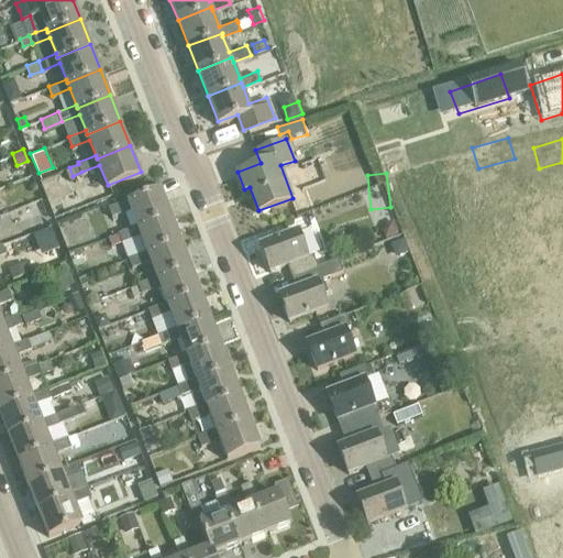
[(130,207),(135,223),(138,227),(169,215),(159,188),(128,200),(127,198),(108,205),(112,215),(130,207)]
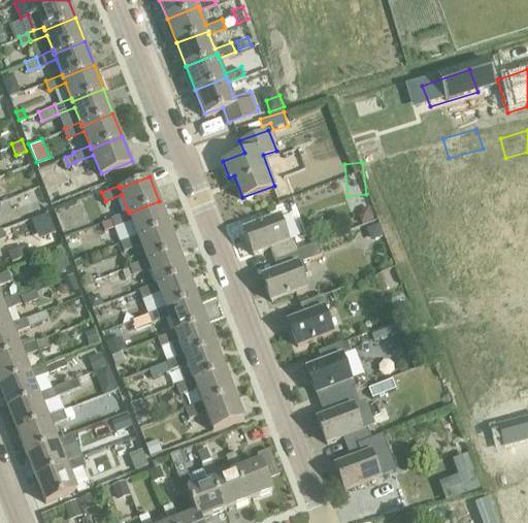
[(58,185),(48,189),(53,201),(63,197),(58,185)]
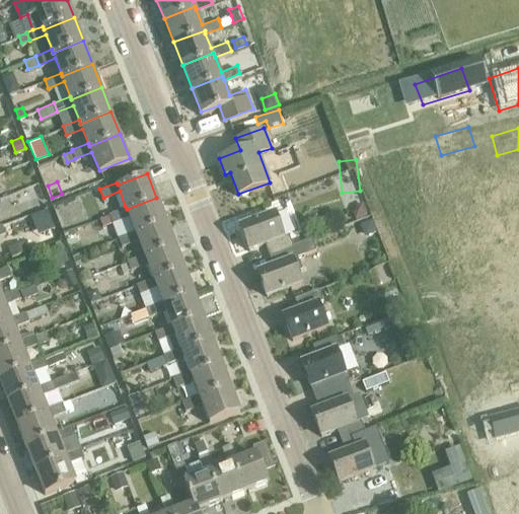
[(129,215),(134,229),(136,233),(166,221),(156,198),(127,209),(125,206),(109,213),(113,221),(129,215)]
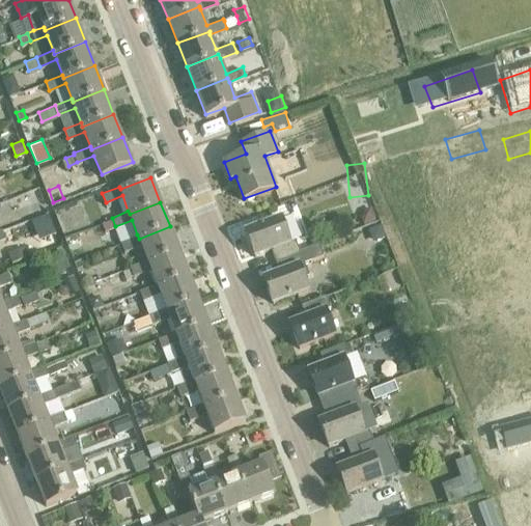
[(364,208),(362,214),(365,221),(378,216),(372,204),(364,208)]
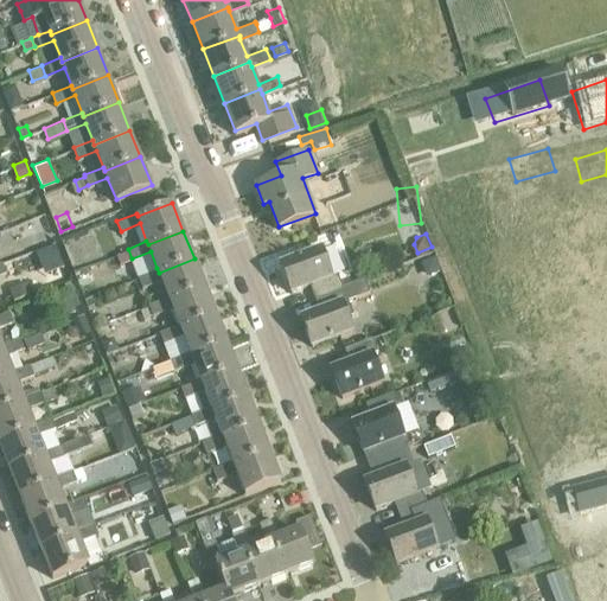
[(310,282),(314,296),(342,286),(337,272),(331,274),(320,247),(280,262),(291,289),(310,282)]
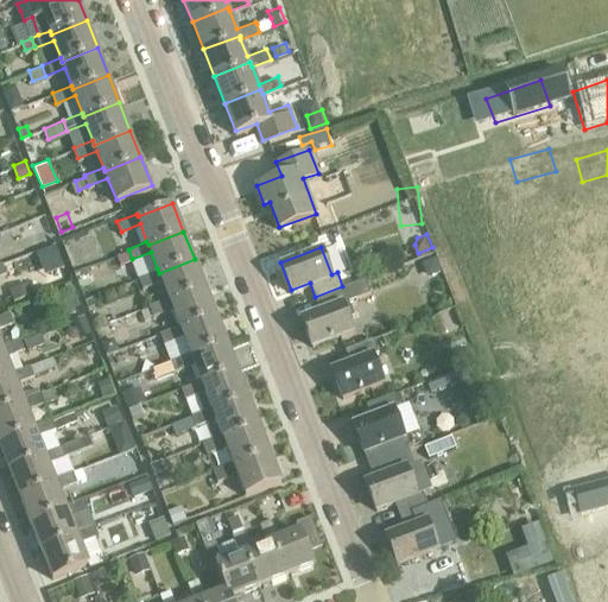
[(431,257),(422,263),(430,274),(439,268),(431,257)]
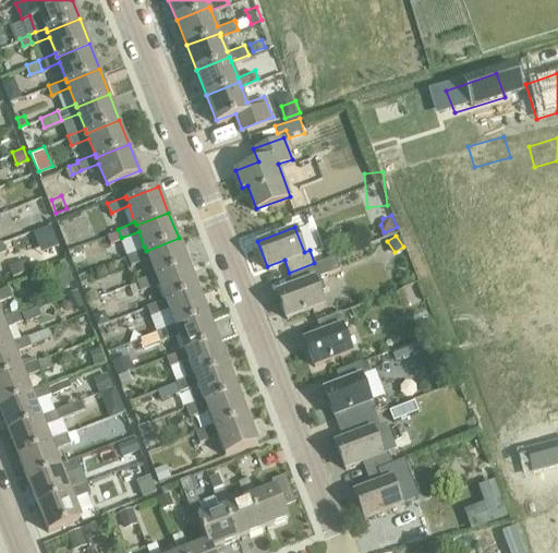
[(148,256),(155,273),(156,277),(189,264),(179,238),(146,251),(144,247),(126,253),(131,263),(148,256)]
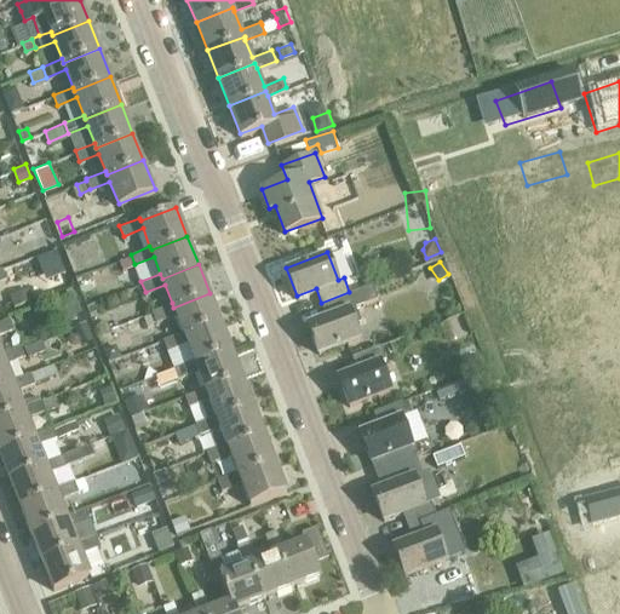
[(96,283),(81,290),(86,303),(101,298),(96,283)]
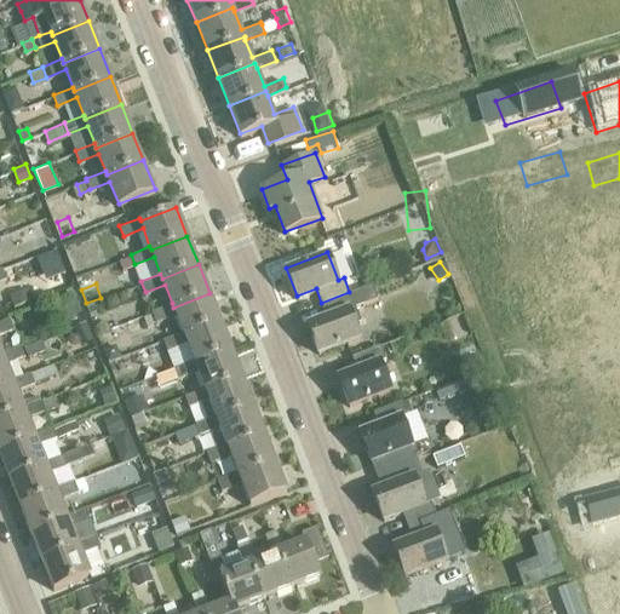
[(349,292),(321,303),(326,315),(308,322),(319,351),(360,336),(355,322),(361,320),(356,305),(377,297),(372,283),(349,292)]
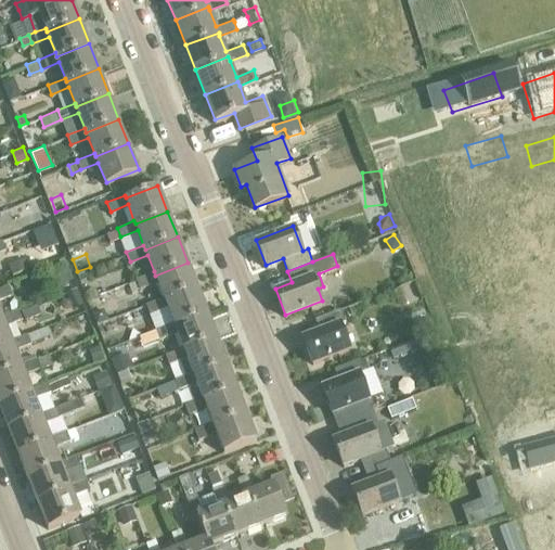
[(26,256),(9,263),(11,264),(13,272),(30,266),(26,256)]
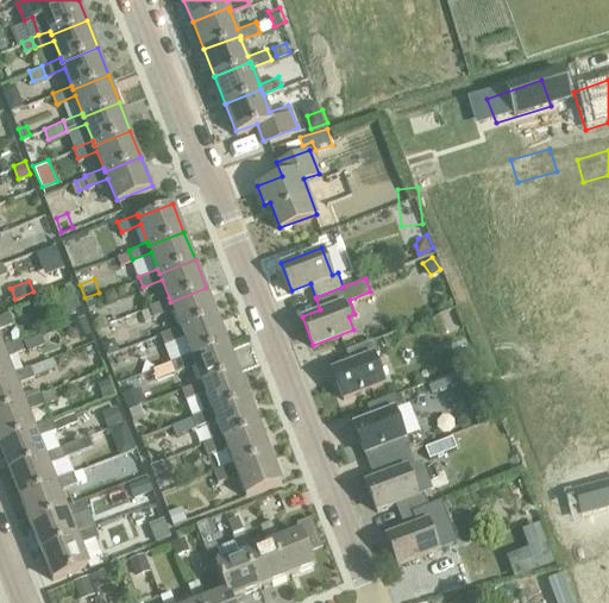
[(73,284),(54,291),(61,312),(81,303),(73,284)]
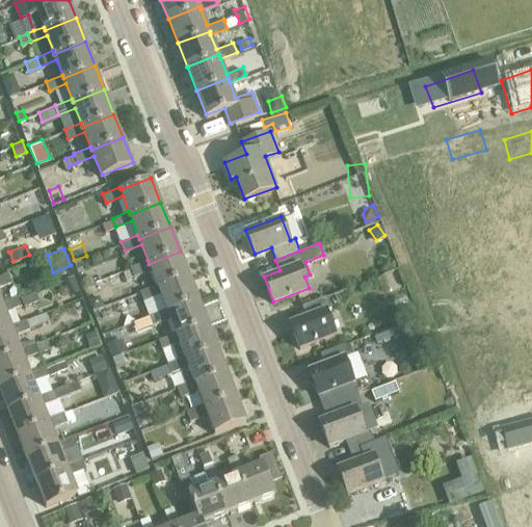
[(151,268),(156,284),(158,288),(189,277),(180,252),(149,264),(148,260),(131,266),(134,274),(151,268)]
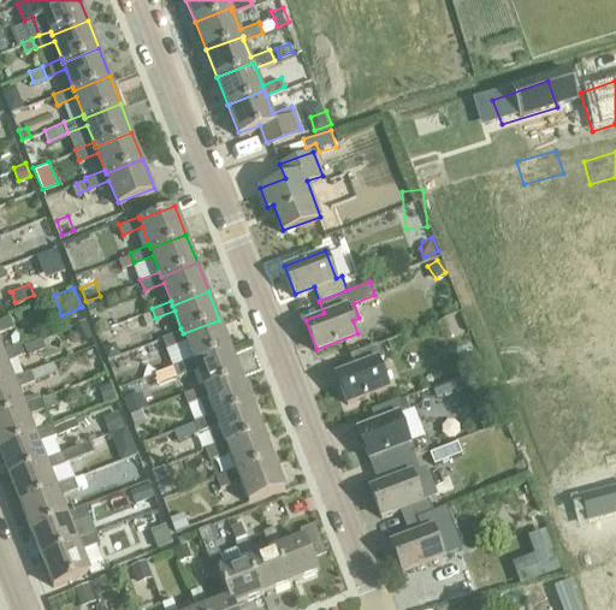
[(0,354),(3,353),(1,348),(0,345),(0,329),(12,325),(7,314),(0,317),(0,354)]
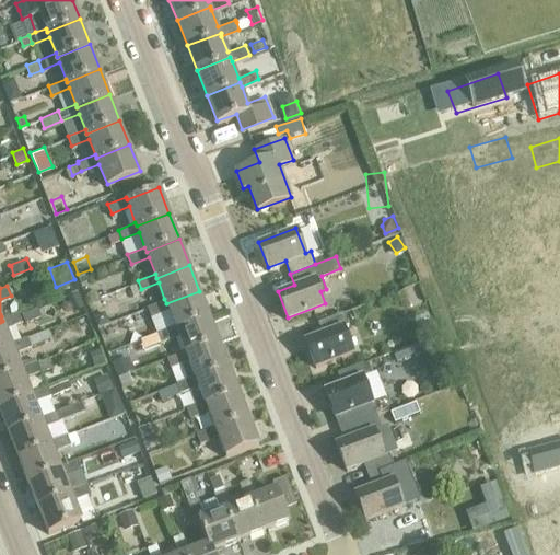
[(78,288),(67,292),(73,309),(83,304),(78,288)]
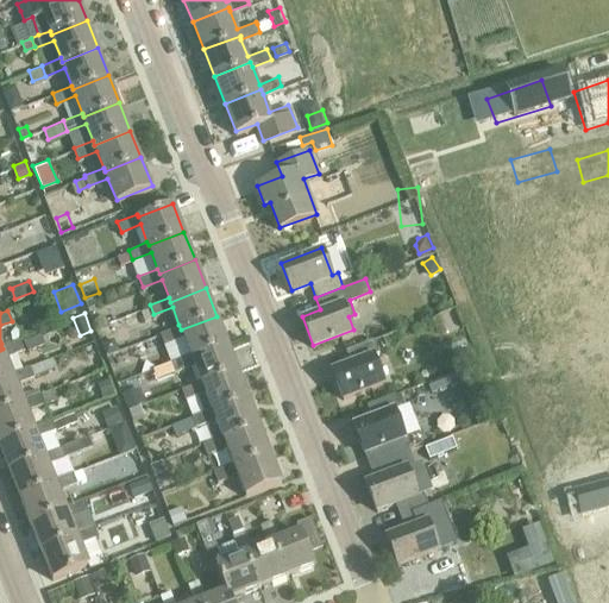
[(183,335),(190,352),(192,356),(227,341),(217,316),(181,330),(179,325),(159,332),(164,343),(183,335)]
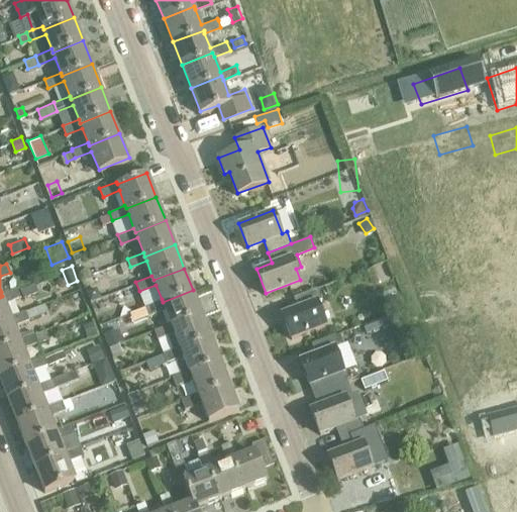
[(18,287),(21,296),(33,293),(30,283),(18,287)]
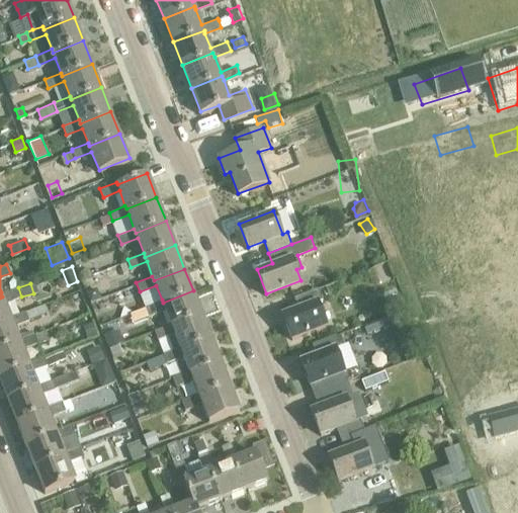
[(0,297),(0,323),(11,319),(10,315),(4,302),(19,295),(15,287),(1,292),(2,296),(0,297)]
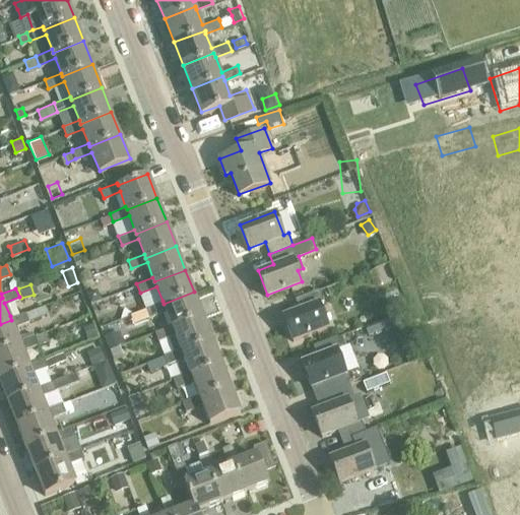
[(283,315),(293,338),(327,325),(318,302),(324,300),(319,288),(296,298),(300,308),(283,315)]
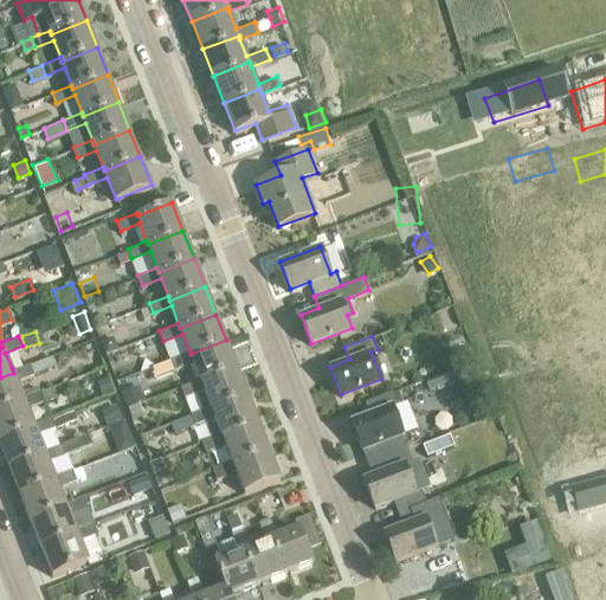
[(193,361),(199,378),(201,381),(237,367),(226,340),(191,354),(189,350),(171,357),(158,362),(161,374),(174,368),(193,361)]
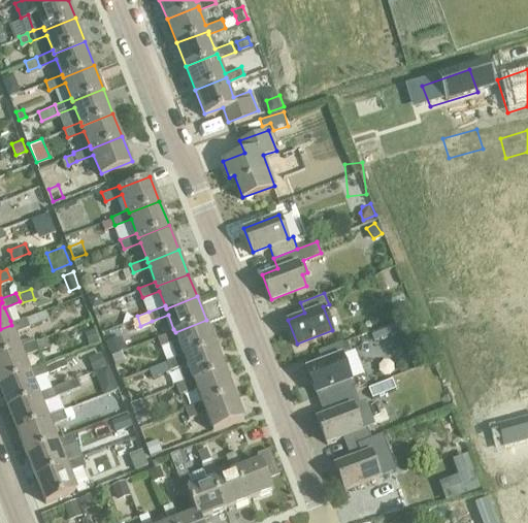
[(0,329),(0,356),(21,348),(19,344),(13,330),(29,324),(48,317),(45,308),(26,317),(25,315),(10,321),(11,325),(0,329)]
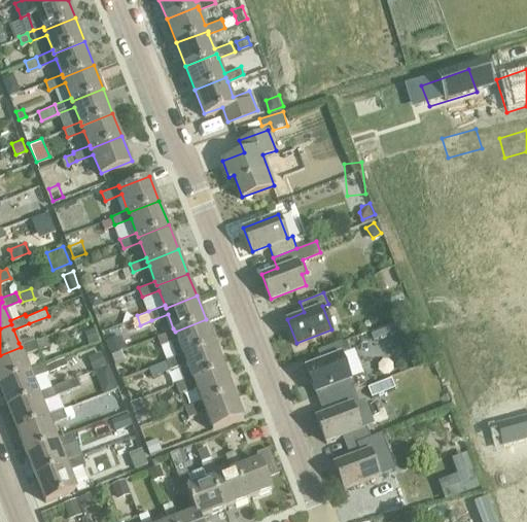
[(177,338),(183,352),(184,356),(215,344),(206,319),(175,332),(173,328),(157,335),(161,344),(177,338)]
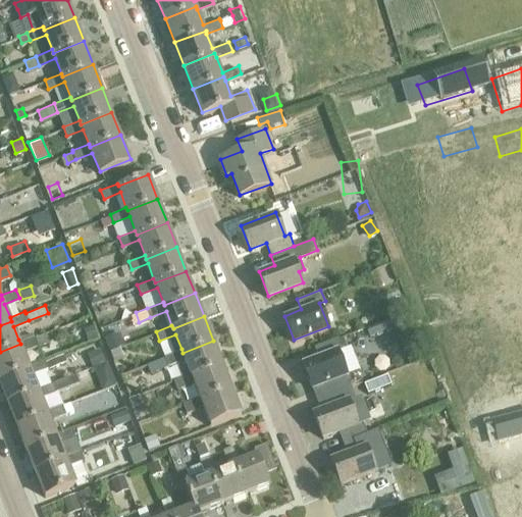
[(84,327),(88,339),(97,335),(93,324),(84,327)]
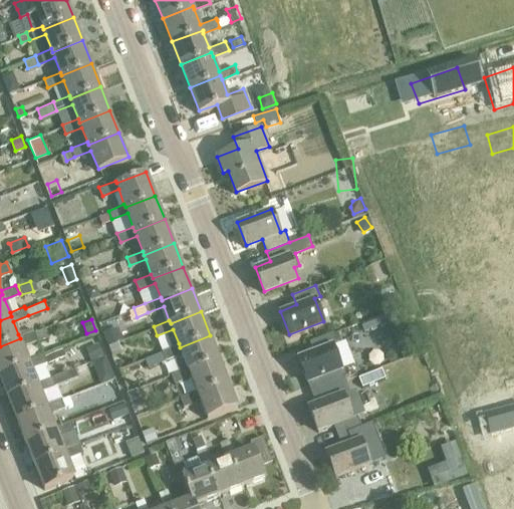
[(117,325),(102,331),(107,344),(108,344),(118,340),(122,338),(117,325)]
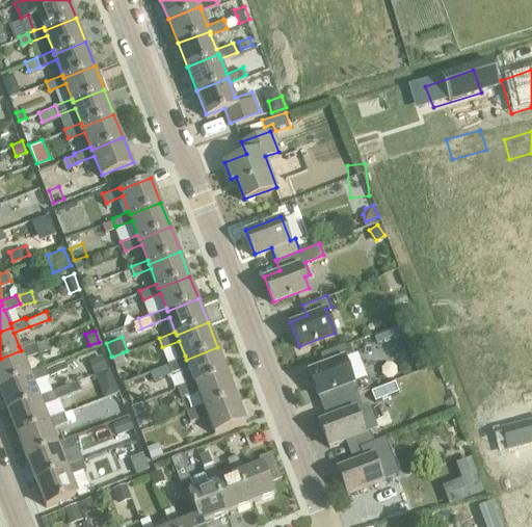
[(0,359),(0,386),(30,374),(29,370),(24,357),(48,347),(45,339),(35,343),(34,340),(33,338),(21,342),(22,345),(19,346),(21,350),(0,359)]
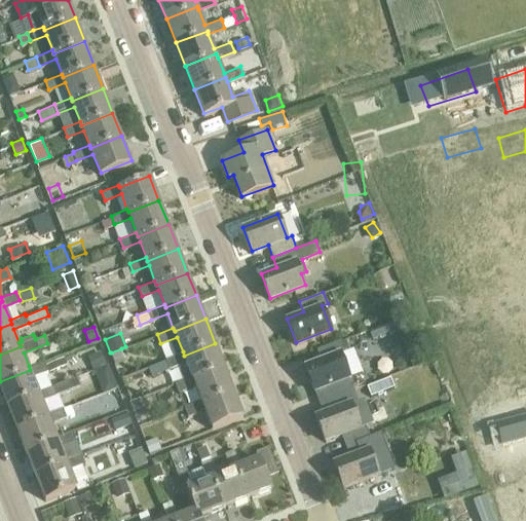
[(317,348),(322,360),(305,366),(314,389),(349,375),(340,352),(345,350),(341,339),(317,348)]
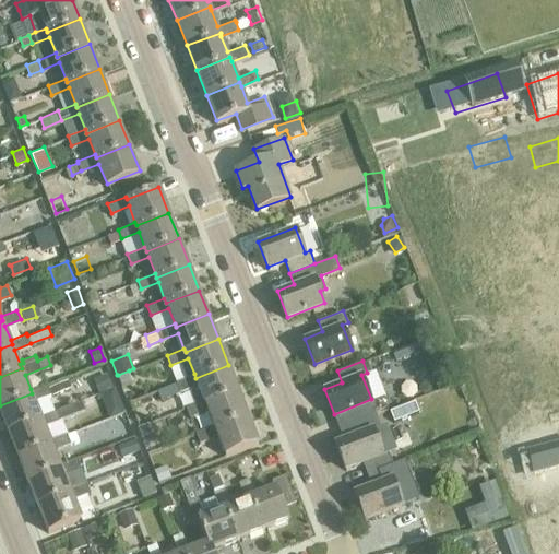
[(198,385),(203,400),(205,403),(238,390),(228,365),(195,378),(194,374),(158,388),(162,398),(198,385)]
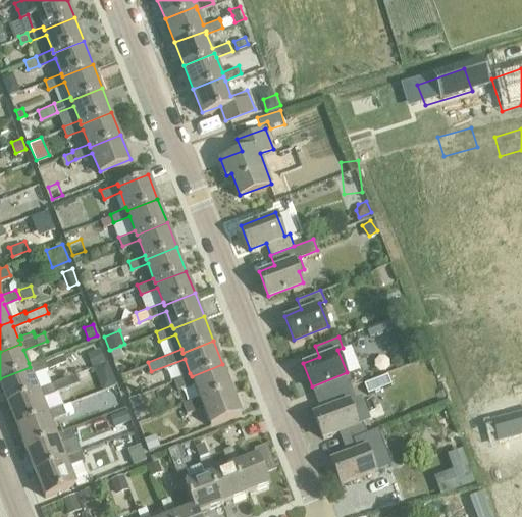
[(102,346),(90,351),(95,364),(107,359),(102,346)]
